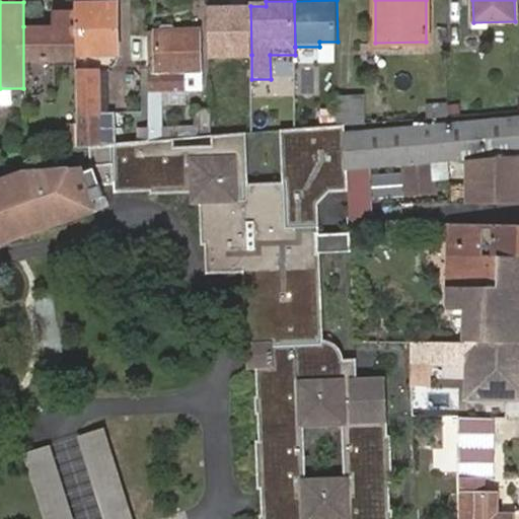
[(116,2),(74,2),(74,12),(74,54),(116,54),(116,2)]
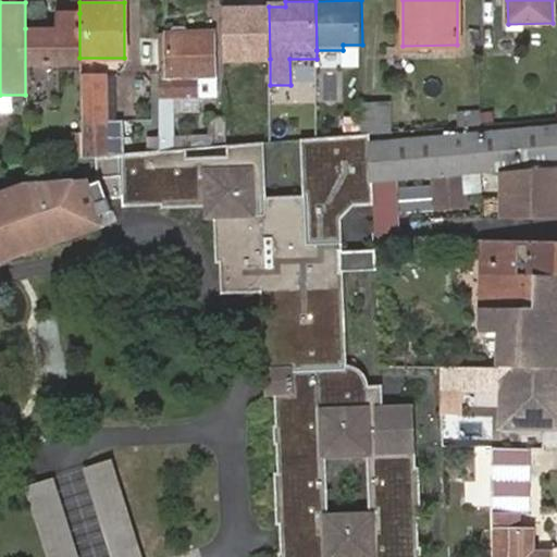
[(269,7),(223,8),(223,59),(270,59),(269,7)]
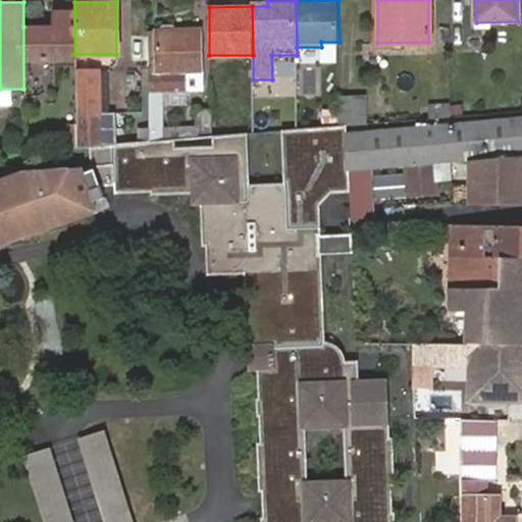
[(23,27),(23,89),(74,84),(74,69),(74,54),(74,12),(51,11),(51,28),(23,27)]
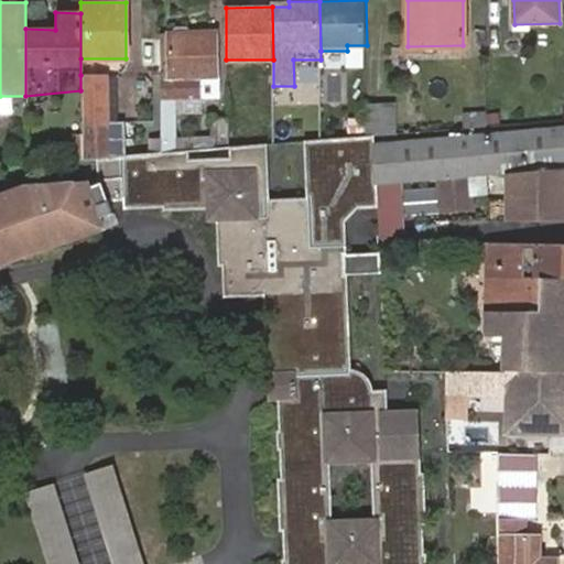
[(158,134),(159,141),(174,140),(173,117),(173,99),(199,98),(201,90),(216,90),(215,32),(167,32),(167,40),(169,71),(158,69),(158,134)]
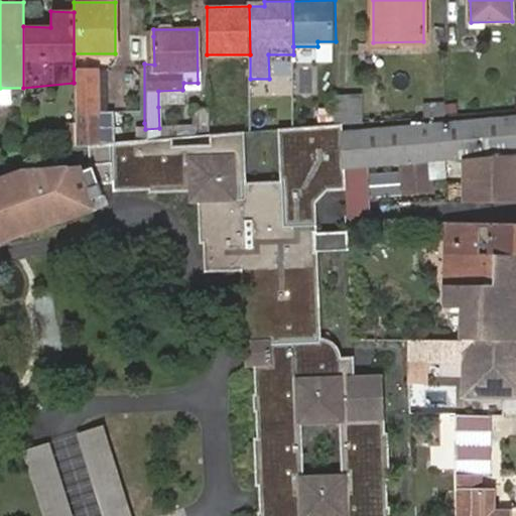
[(82,110),(83,136),(112,135),(112,110),(97,109),(95,70),(74,69),(74,83),(74,110),(82,110)]
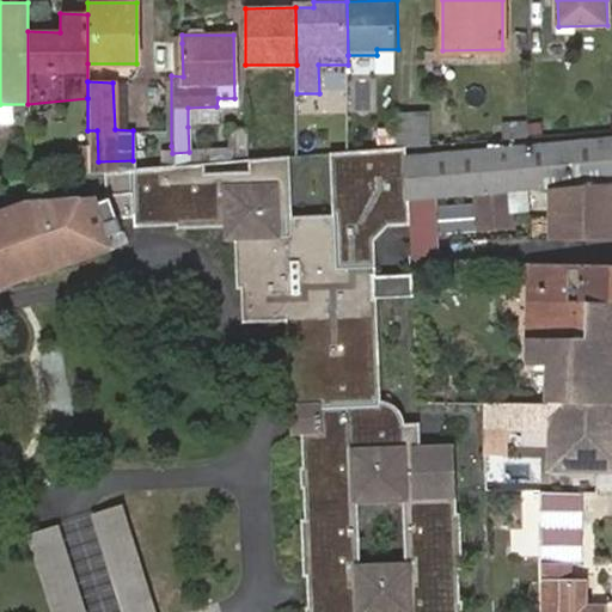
[(216,106),(188,108),(188,127),(219,126),(216,106)]
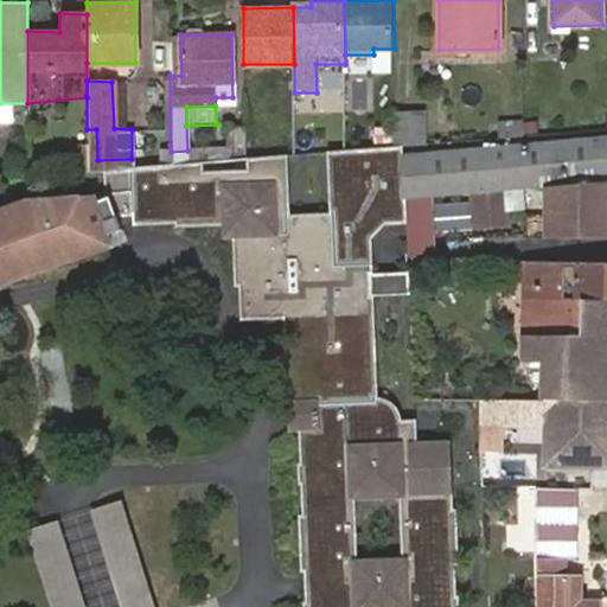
[(427,114),(396,114),(397,145),(401,145),(429,142),(427,114)]
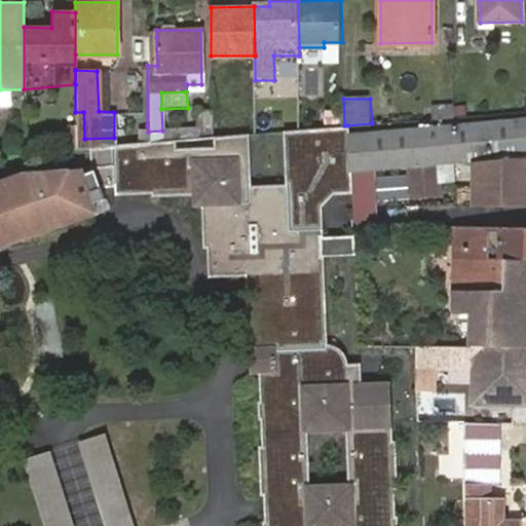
[(454,117),(454,106),(433,107),(434,119),(454,117)]
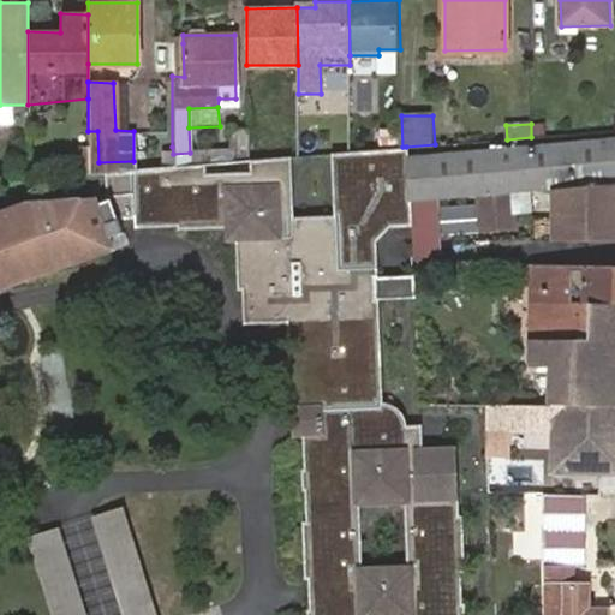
[(220,162),(248,160),(248,125),(230,125),(230,150),(218,151),(220,162)]
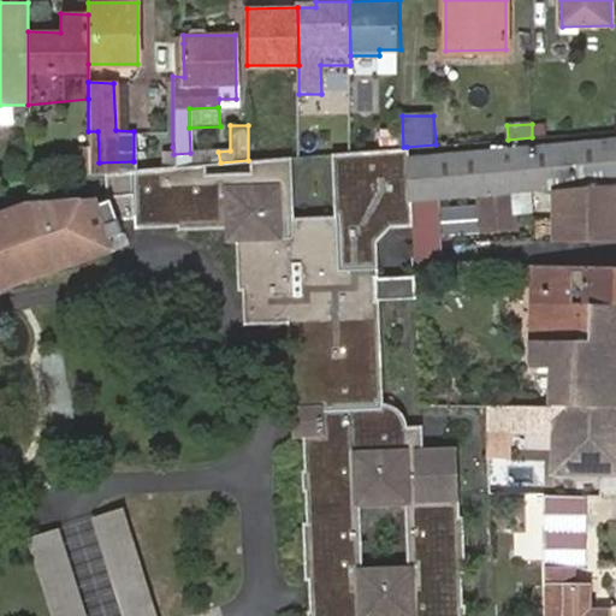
[(88,131),(88,163),(99,163),(98,131),(88,131)]
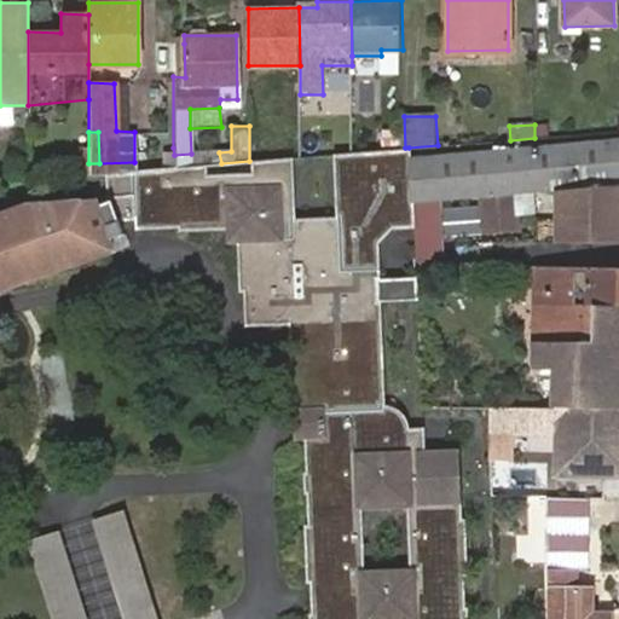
[(618,187),(618,140),(410,160),(414,206),(482,200),(515,197),(557,194),(618,187)]
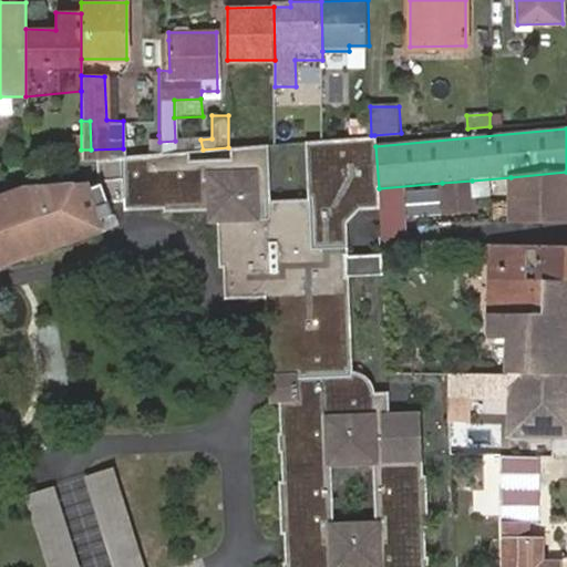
[(371,135),(307,142),(310,198),(312,244),(326,243),(325,215),(346,214),(357,203),(380,200),(379,188),(375,146),(374,135),(371,135)]
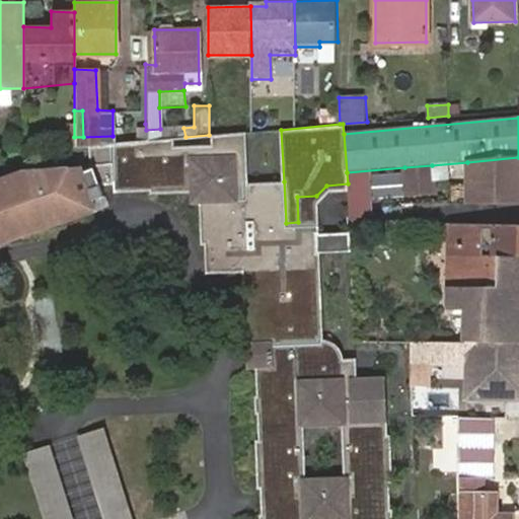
[(171,138),(186,137),(183,128),(160,129),(146,130),(147,140),(171,138)]
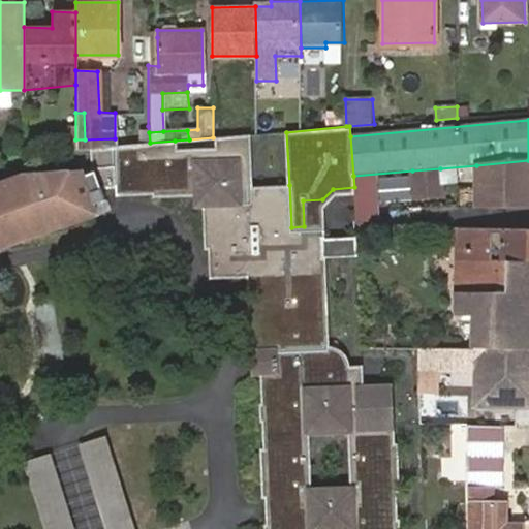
[(265,133),(263,169),(283,169),(284,134),(265,133)]
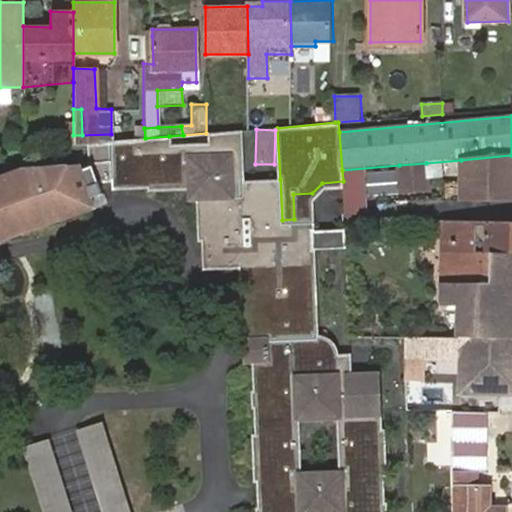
[(386,511),(386,502),(384,502),(382,469),(385,469),(383,428),(380,428),(379,409),(351,410),(350,371),(349,353),(348,353),(336,353),(336,352),(335,347),(332,342),(328,338),(323,335),(317,335),(316,335),(312,245),(311,228),(311,218),(294,220),(282,220),(280,179),(240,181),(230,181),(228,151),(239,151),(238,131),(207,133),(208,141),(170,144),(169,136),(145,138),(86,143),(88,161),(78,165),(24,168),(0,177),(0,239),(42,224),(41,219),(79,205),(81,209),(104,202),(96,181),(98,181),(111,180),(111,185),(150,183),(150,186),(201,184),(202,194),(199,194),(199,195),(202,263),(232,262),(231,242),(241,241),(245,339),(256,338),(257,356),(256,356),(256,357),(258,390),(256,391),(256,402),(258,402),(260,434),(256,434),(259,475),(262,476),(263,507),(261,507),(261,511),(386,511)]
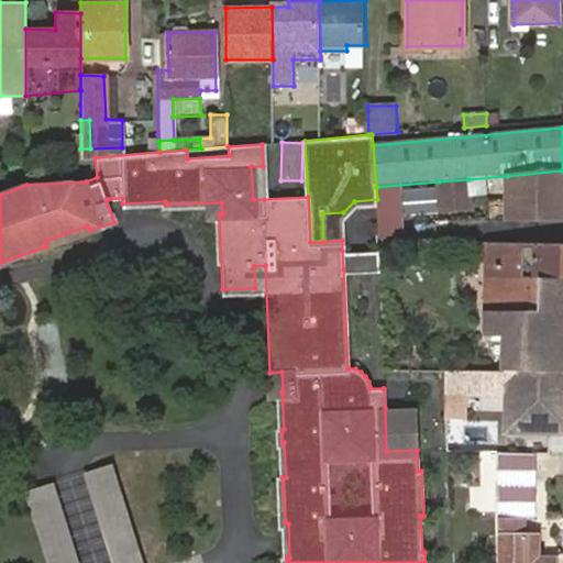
[(263,166),(251,166),(253,199),(264,199),(263,166)]
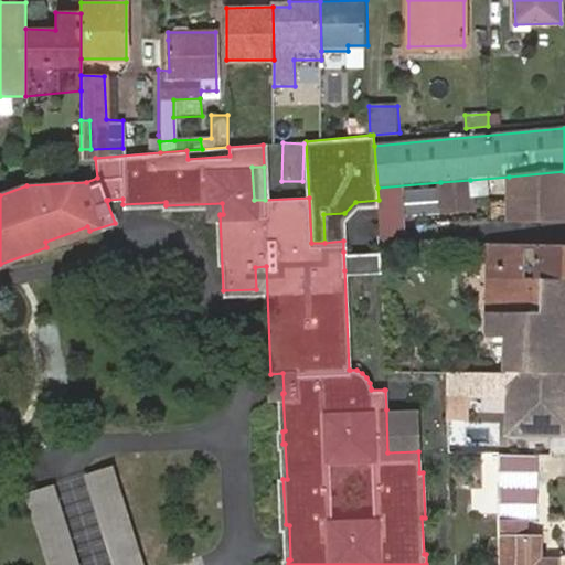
[(564,171),(509,177),(508,221),(564,222),(564,171)]
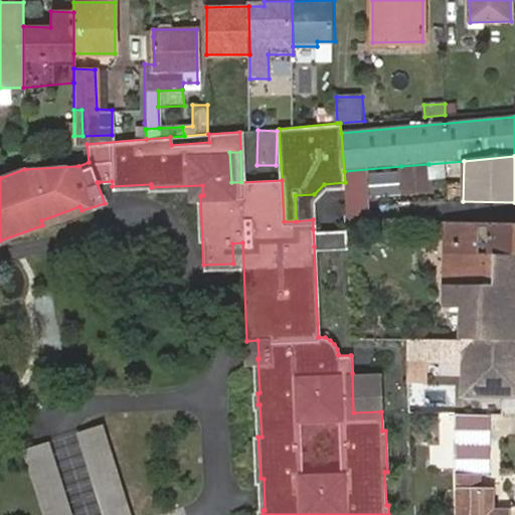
[(401,166),(404,193),(432,191),(428,164),(401,166)]
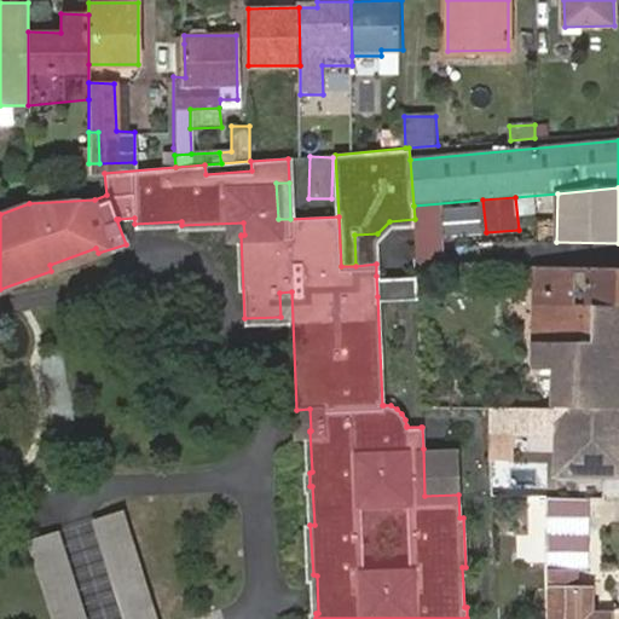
[(96,248),(50,265),(51,271),(98,253),(96,248)]
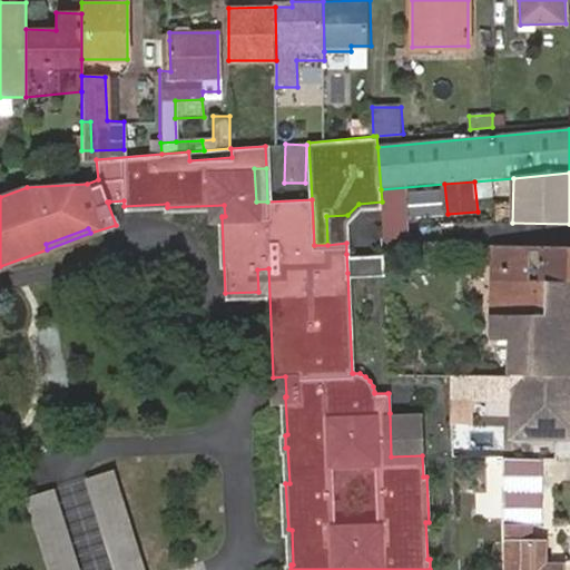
[(569,247),(494,248),(492,338),(511,338),(511,376),(569,377),(569,247)]
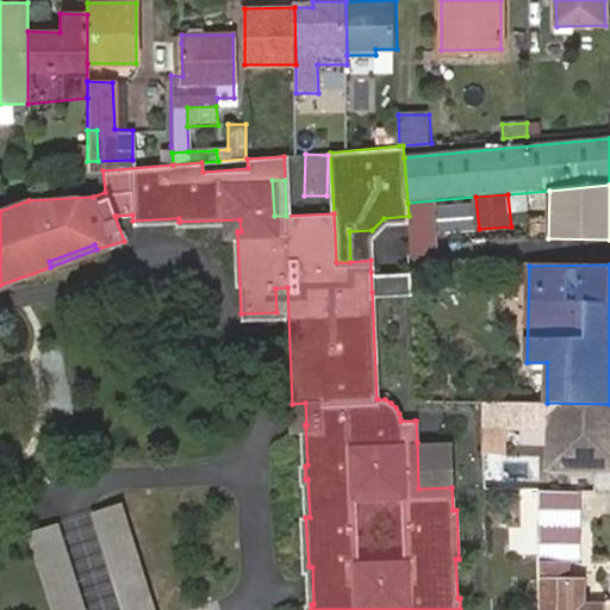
[(410,269),(371,272),(372,292),(411,291),(410,269)]
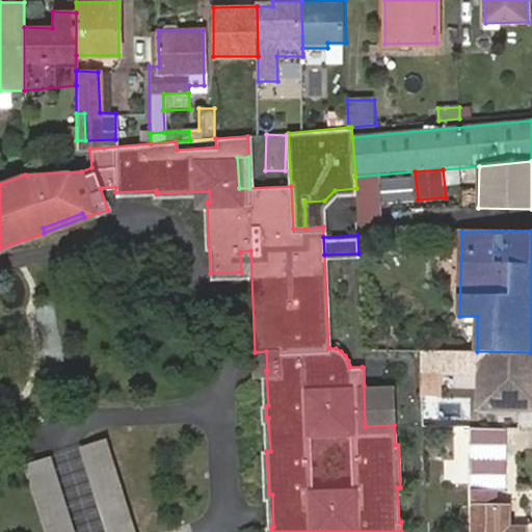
[(436,351),(418,350),(418,364),(435,365),(436,351)]
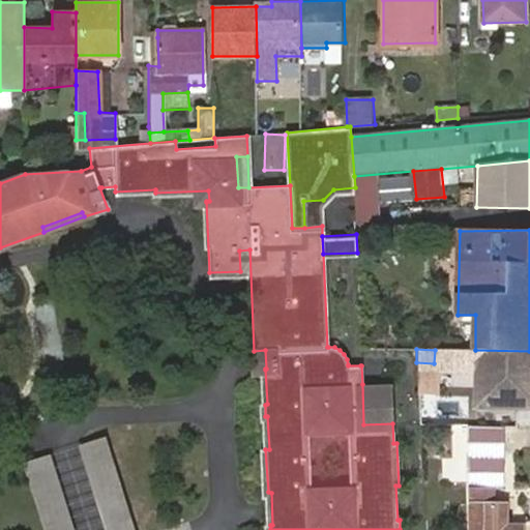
[(529,351),(475,350),(435,350),(434,363),(483,365),(482,407),(529,408),(529,351)]
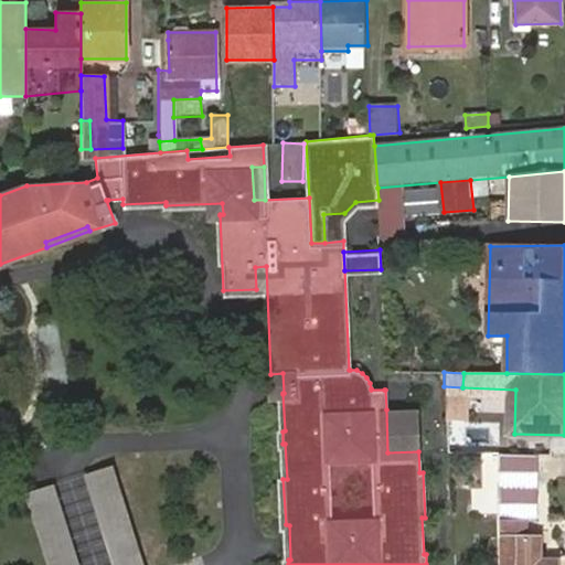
[(418,451),(417,408),(386,409),(387,452),(418,451)]
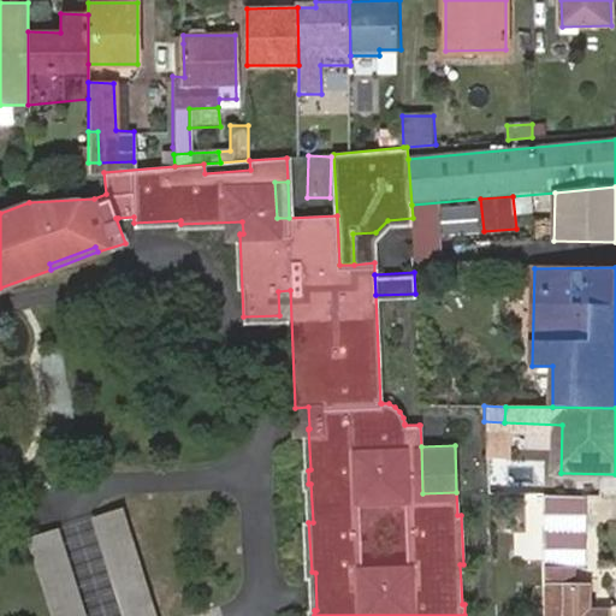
[(501,497),(543,498),(543,473),(501,473),(501,497)]
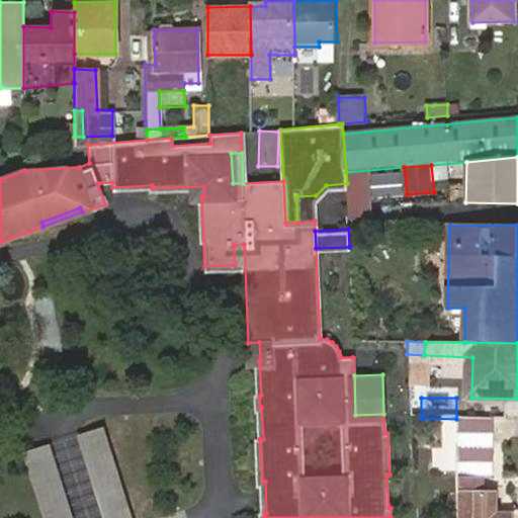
[(456,432),(456,419),(421,418),(422,433),(447,433),(456,432)]
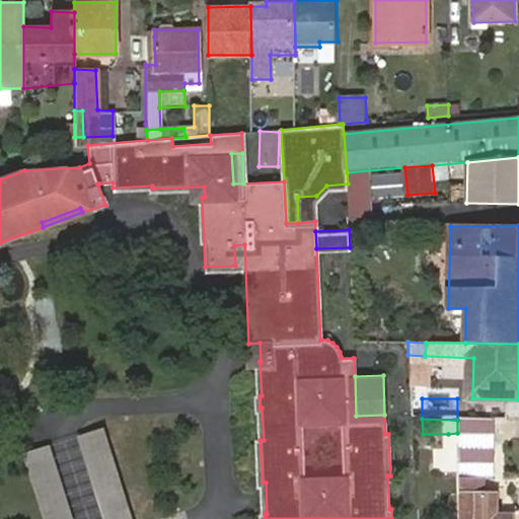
[(458,476),(458,518),(512,518),(513,518),(497,518),(498,495),(483,496),(483,482),(491,482),(492,420),(457,420),(457,433),(458,458),(458,476)]
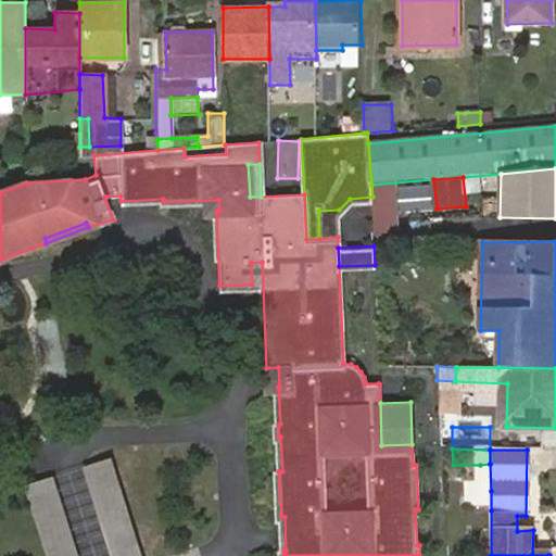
[(142,555),(111,459),(84,468),(112,555),(142,555)]
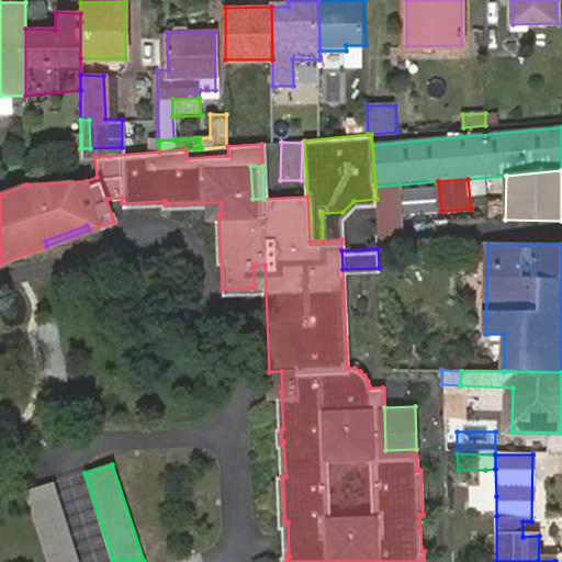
[(496,496),(495,469),(485,470),(485,495),(496,496)]
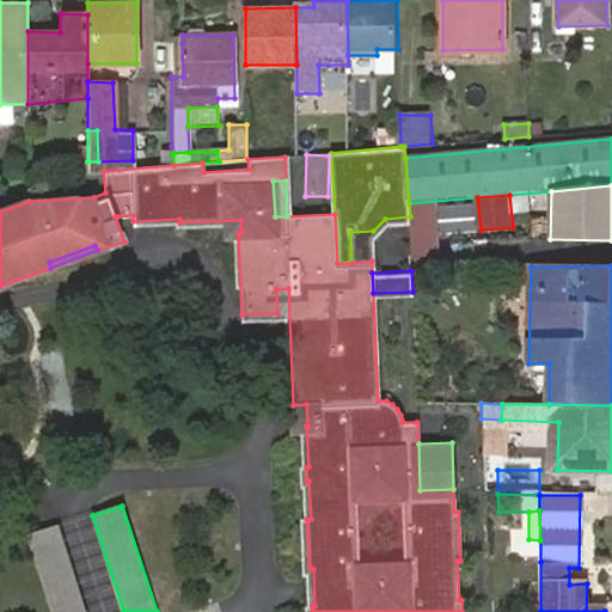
[(87,611),(59,521),(29,532),(55,611),(87,611)]
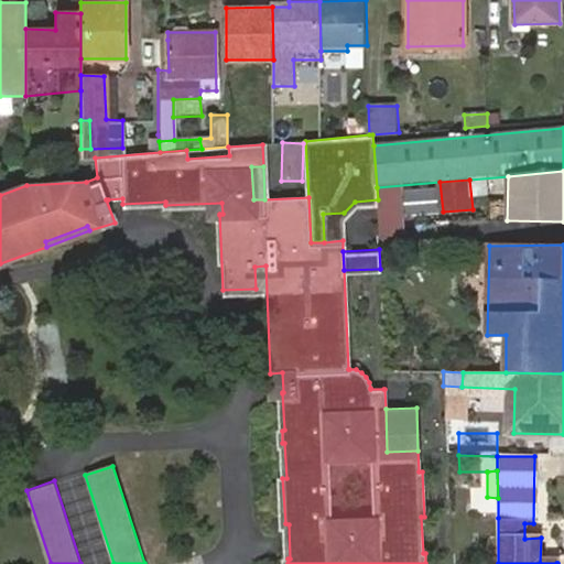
[(488,518),(498,518),(498,498),(487,497),(488,518)]
